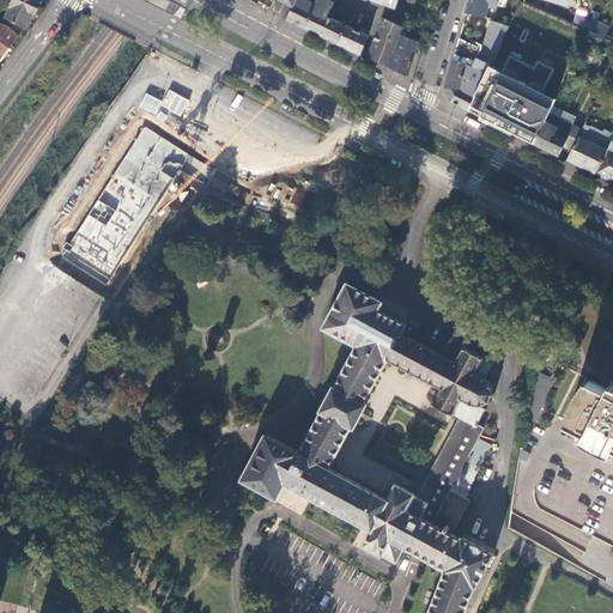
[(36,14),(41,2),(36,0),(13,0),(14,0),(13,0),(10,0),(7,7),(10,10),(6,18),(28,28),(34,13),(36,14)]
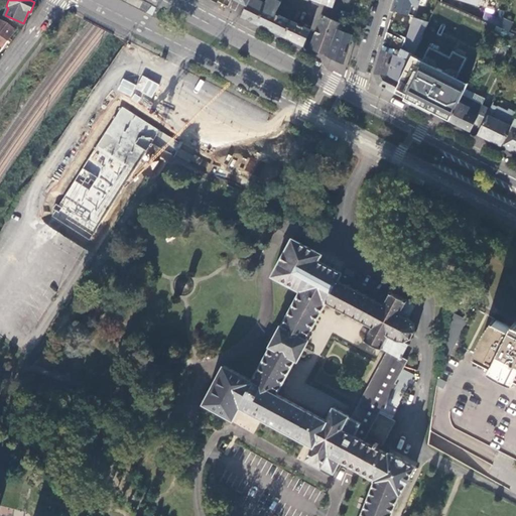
[(243,15),(285,37),(292,22),(276,14),(281,3),(276,0),(268,0),(267,3),(259,0),(250,0),(247,6),(243,15)]
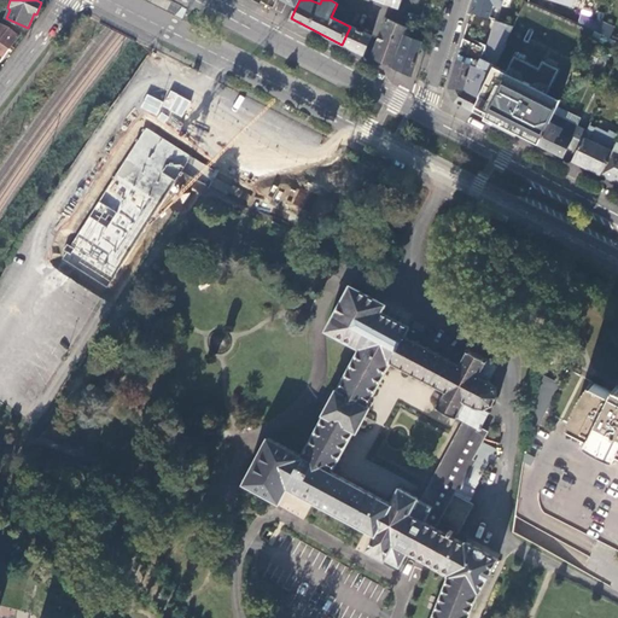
[(473,0),(470,13),(497,21),(502,0),(473,0)]
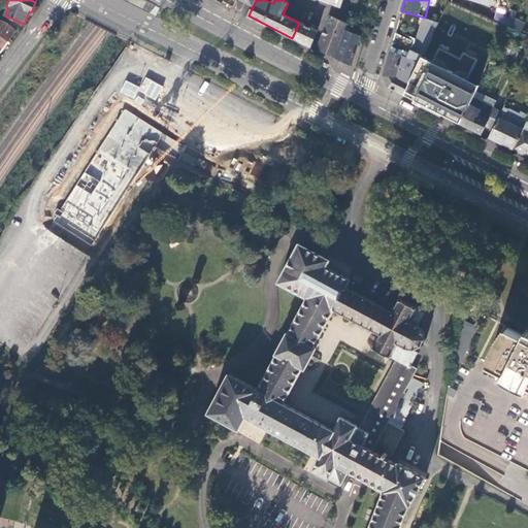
[(462,0),(460,6),(494,21),(496,14),(500,0),(462,0)]
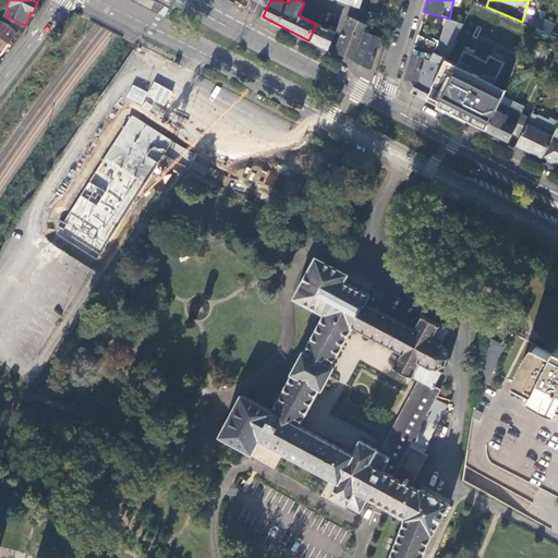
[(366,24),(368,25),(374,27),(378,14),(371,12),(366,24)]
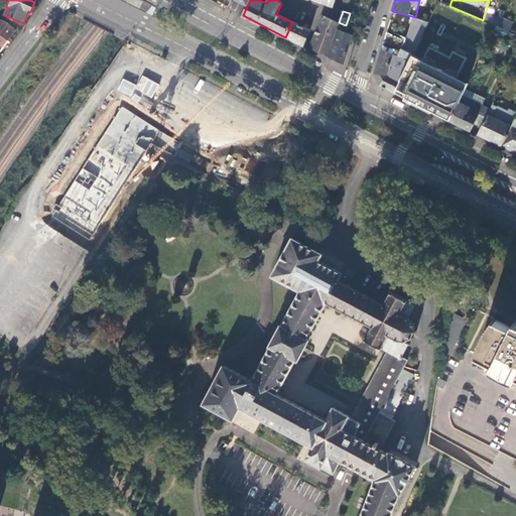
[(499,18),(485,14),(483,20),(497,26),(499,18)]
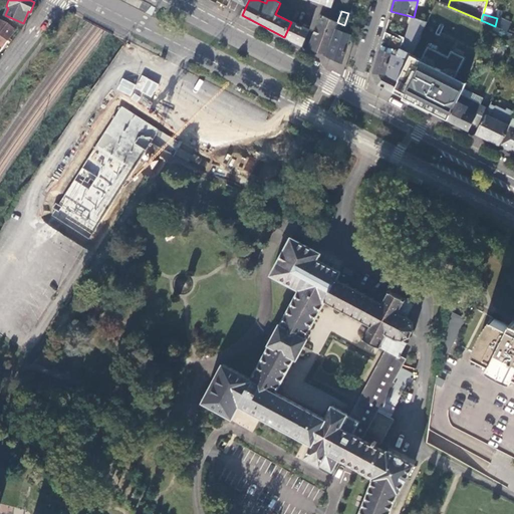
[(309,48),(326,57),(337,28),(339,23),(337,22),(321,15),(309,48)]
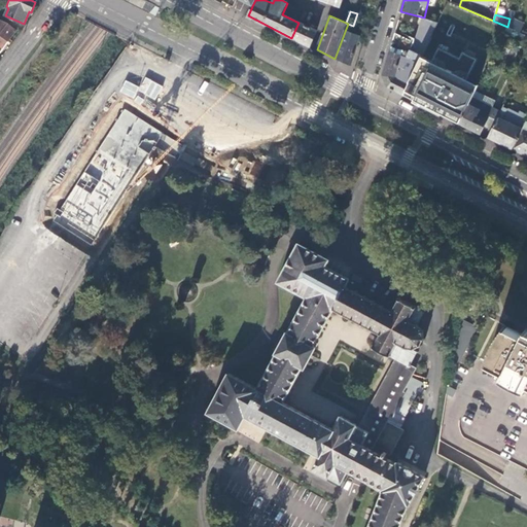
[(415,42),(395,33),(382,76),(388,88),(402,95),(421,57),(437,24),(422,19),(415,42)]
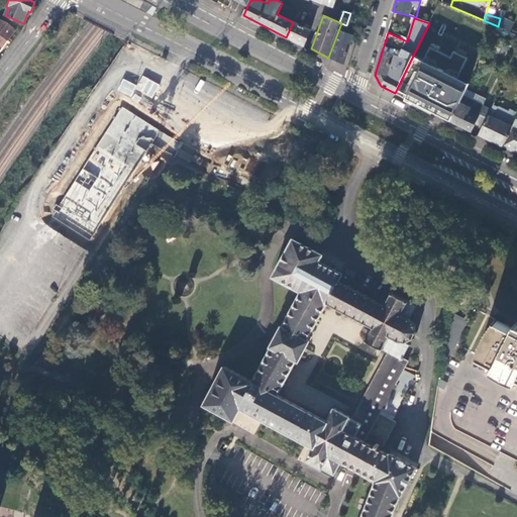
[(515,23),(504,18),(501,28),(512,33),(515,23)]
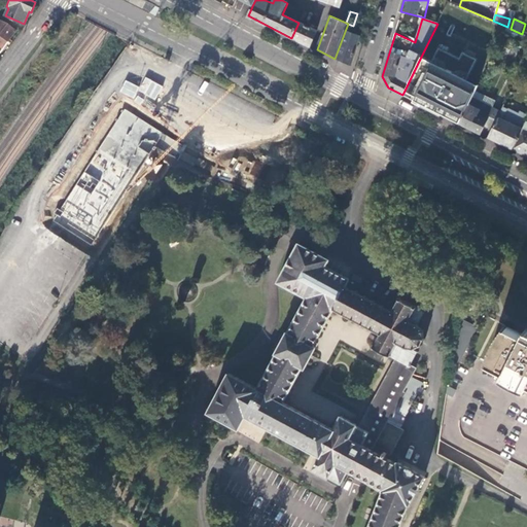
[(0,35),(0,49),(1,51),(18,31),(7,24),(0,20),(0,28),(3,31),(0,35)]
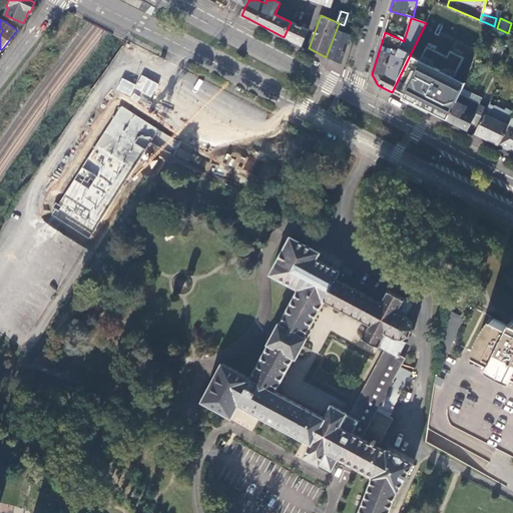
[(284,37),(302,45),(309,30),(302,27),(303,24),(299,22),(298,25),(291,22),(284,37)]
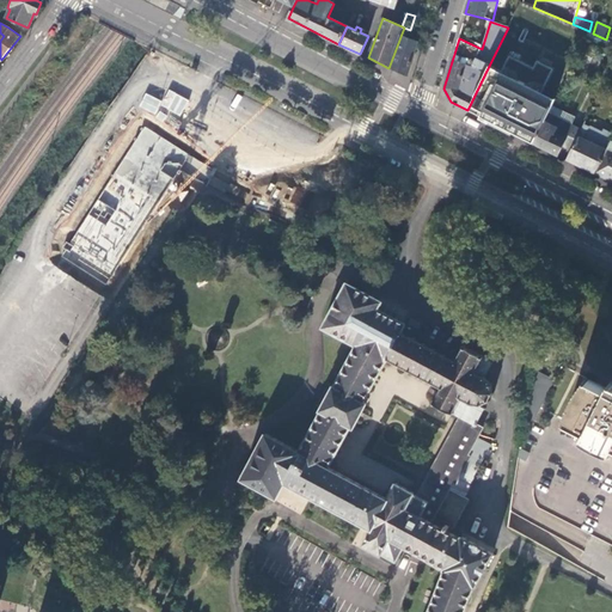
[(408,77),(417,42),(405,38),(407,35),(402,34),(389,68),(408,77)]
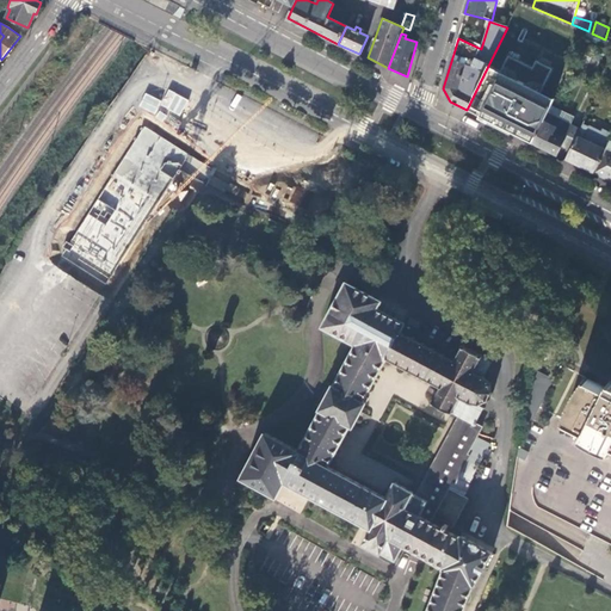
[(555,98),(543,92),(554,71),(538,63),(535,69),(508,56),(500,72),(488,66),(467,110),(532,143),(548,113),(555,98)]
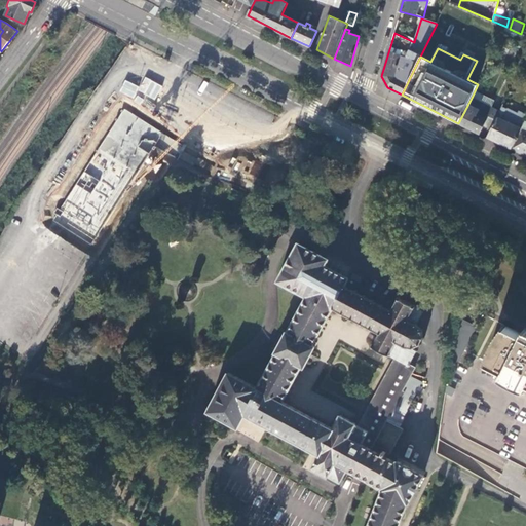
[(133,98),(137,90),(154,100),(161,86),(145,77),(139,87),(125,80),(119,91),(133,98)]
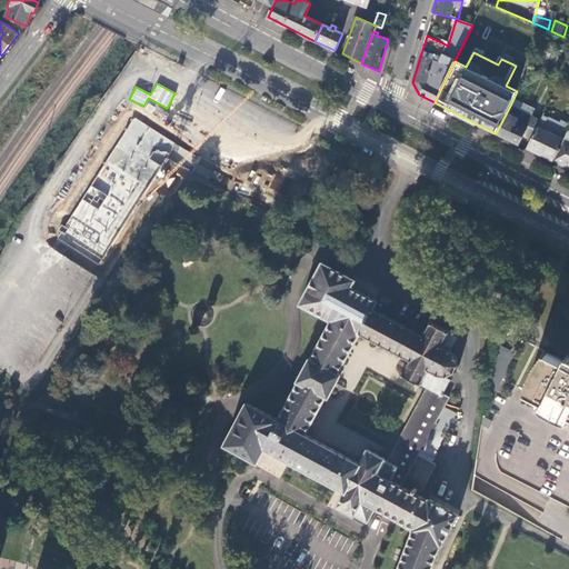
[(540,120),(510,106),(496,133),(522,146),(522,145),(527,147),(540,120)]
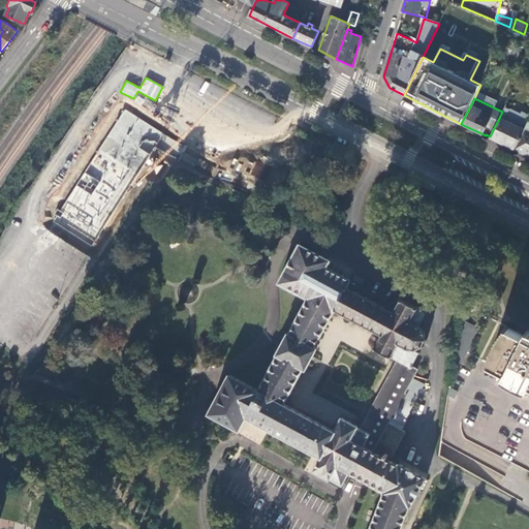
[(504,109),(490,137),(515,150),(528,123),(528,120),(528,113),(524,111),(523,114),(510,107),(508,111),(504,109)]
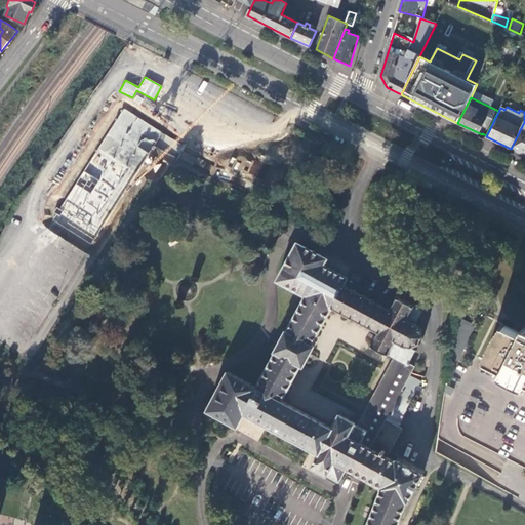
[(57,214),(54,220),(91,244),(162,132),(123,109),(80,178),(61,208),(57,208),(54,212),(57,214)]
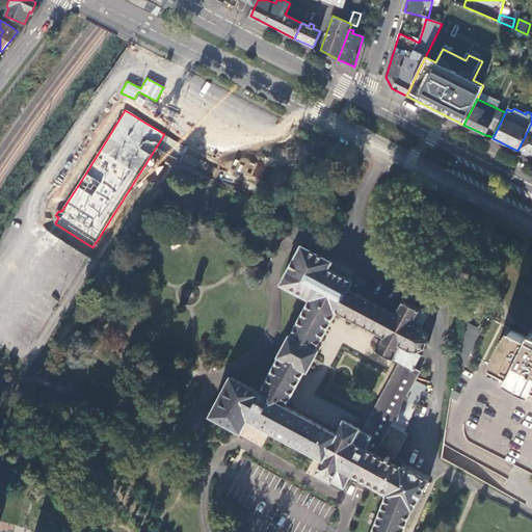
[(531,124),(517,151),(531,157),(531,124)]
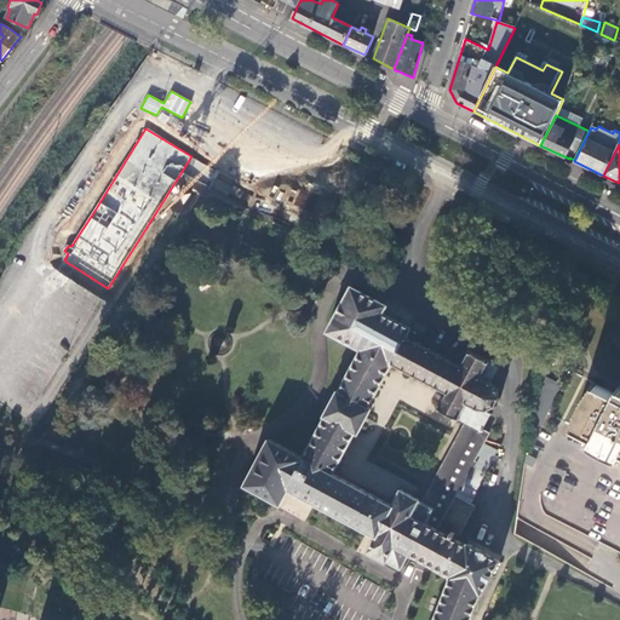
[(292,188),(287,205),(303,211),(309,193),(292,188)]
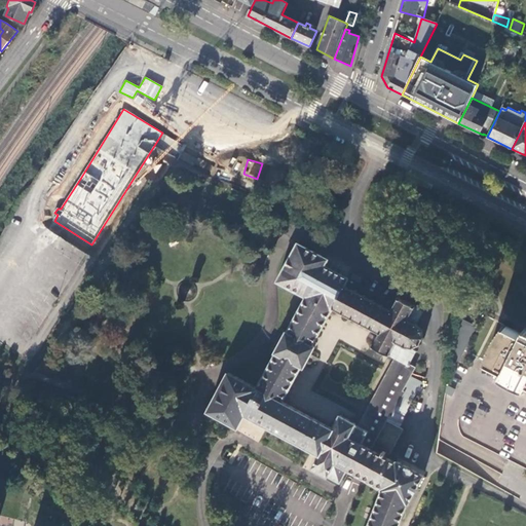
[(382,488),(381,489),(382,490),(368,525),(398,525),(407,503),(408,504),(424,475),(398,460),(397,462),(385,456),(387,453),(390,454),(404,429),(398,426),(422,382),(411,376),(415,368),(410,364),(416,352),(417,352),(418,351),(417,350),(417,349),(416,348),(415,349),(414,349),(414,347),(419,345),(420,346),(421,345),(420,344),(423,338),(424,339),(425,337),(423,336),(422,331),(424,330),(423,329),(421,329),(417,325),(423,312),(424,313),(425,311),(424,311),(424,310),(423,309),(422,310),(415,306),(416,305),(414,304),(414,305),(400,298),(401,297),(400,296),(399,297),(398,297),(397,298),(399,299),(391,310),(384,306),(384,305),(383,304),(382,305),(375,301),(375,300),(374,299),(373,300),(365,296),(366,295),(364,294),(364,296),(355,292),(357,290),(354,290),(354,291),(346,287),(347,285),(346,285),(349,278),(326,265),(329,259),(298,242),(277,282),(306,297),(288,332),(287,332),(275,352),(276,352),(258,387),(228,373),(208,412),(238,427),(246,415),(320,454),(311,467),(328,477),(329,476),(341,482),(348,470),(382,488)]
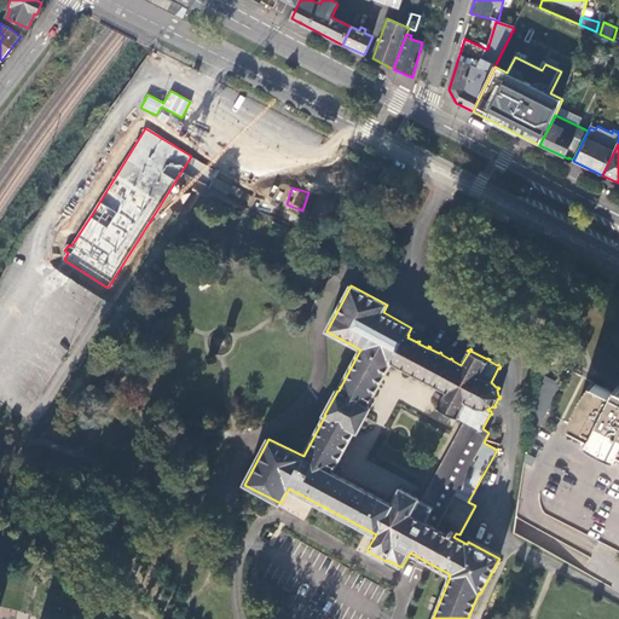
[(589,389),(597,382),(563,365),(556,380),(562,383),(541,427),(526,453),(516,519),(537,530),(541,522),(547,512),(618,547),(618,457),(590,443),(594,437),(574,426),(576,417),(579,409),(583,400),(589,389)]
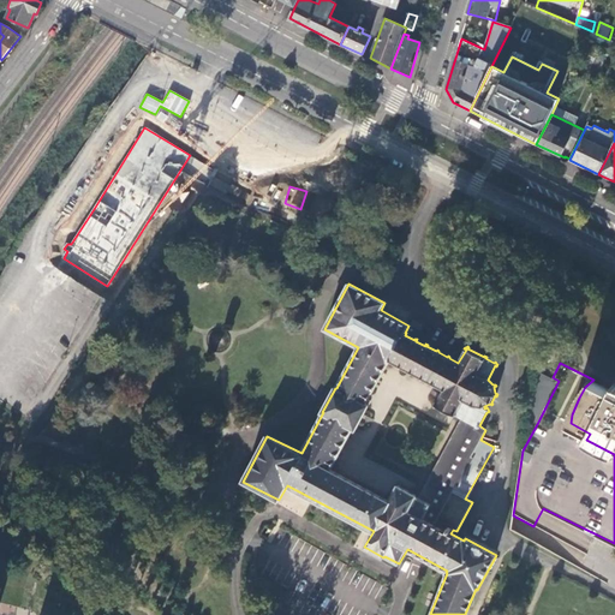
[(553,377),(541,371),(531,421),(537,424),(559,381),(553,377)]
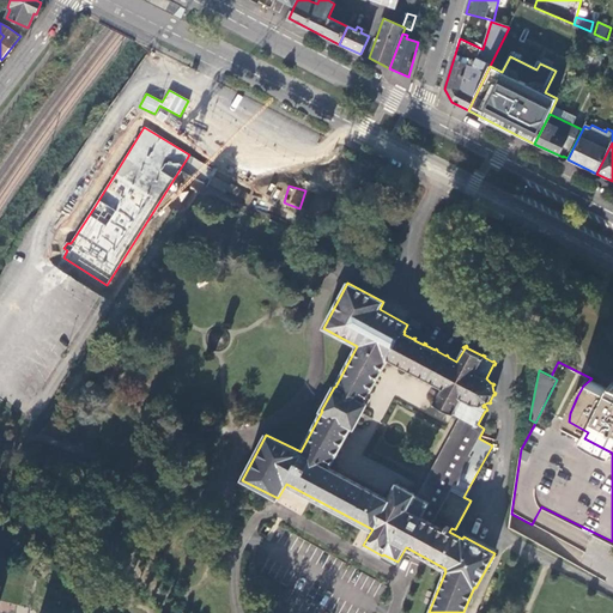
[(612,384),(611,388),(592,378),(583,386),(577,396),(574,405),(570,413),(569,422),(588,432),(584,438),(612,453),(612,384)]
